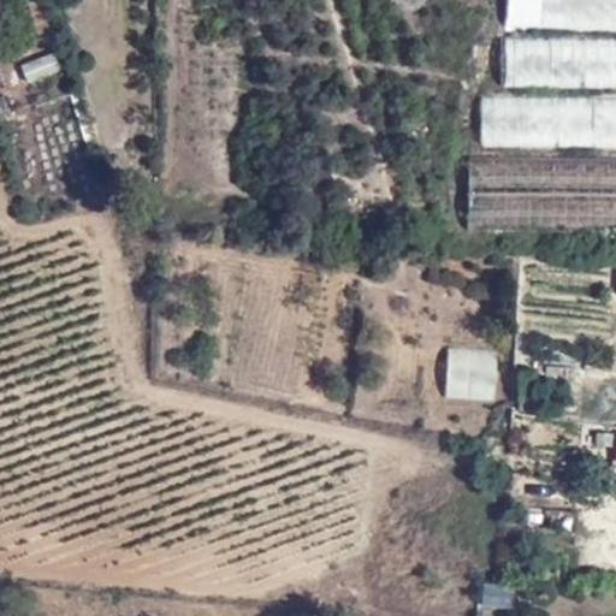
[(421,0),(396,0),(415,12),(421,0)]
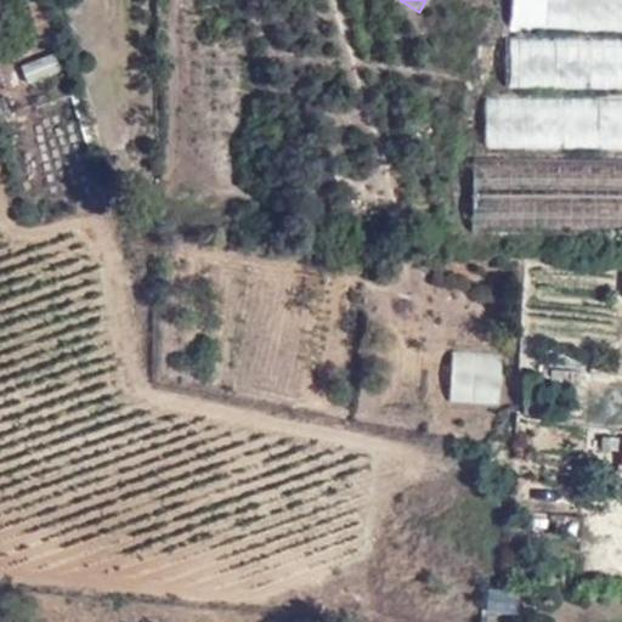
[(621,35),(621,0),(508,0),(503,34),(621,35)]
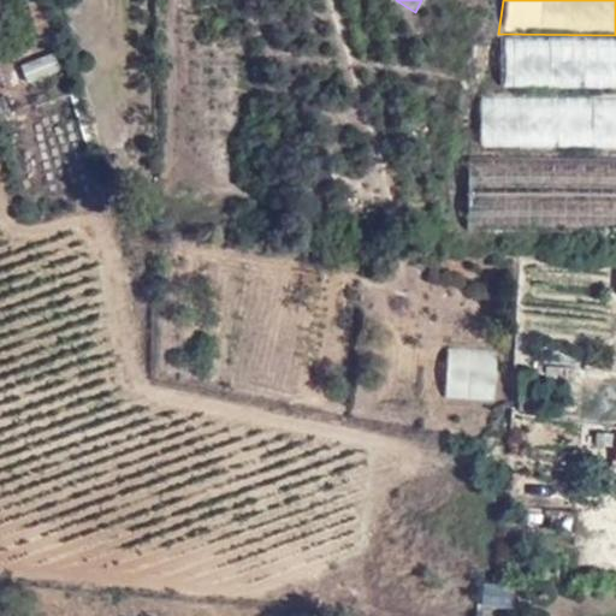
[(487,34),(489,57),(498,34),(487,34)]
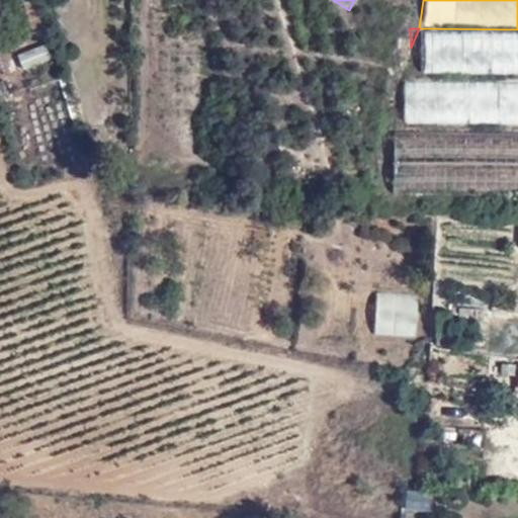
[(517,71),(517,29),(419,28),(411,48),(411,70),(517,71)]
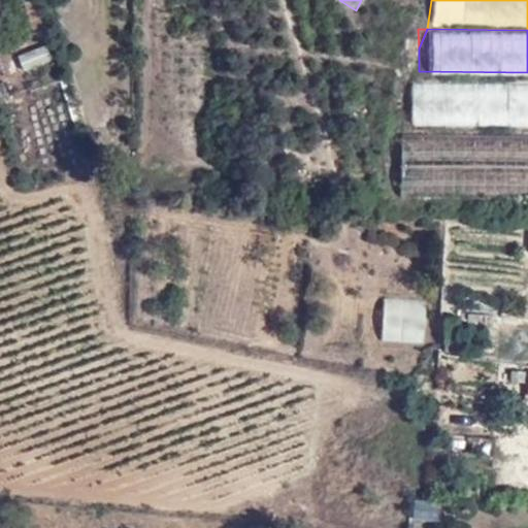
[(19,54),(22,69),(51,62),(47,47),(19,54)]
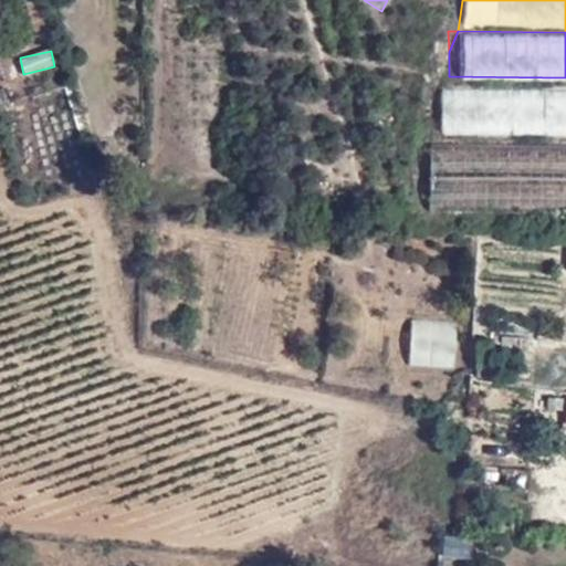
[(565,92),(442,90),(442,133),(565,134),(565,92)]
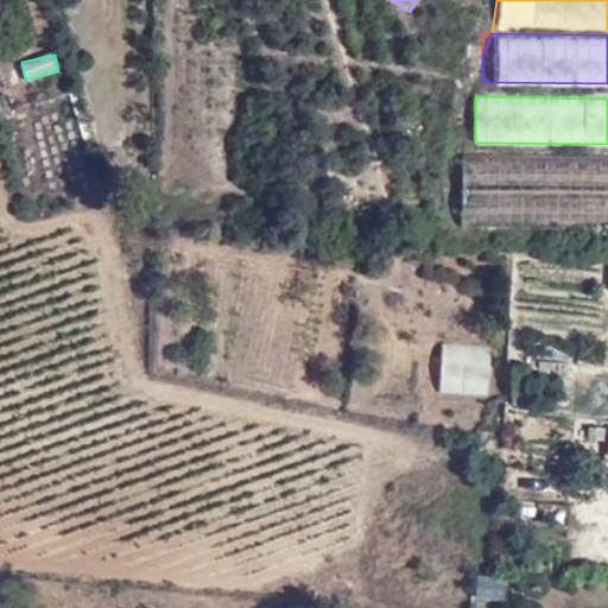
[(607,225),(607,153),(441,152),(441,222),(607,225)]
